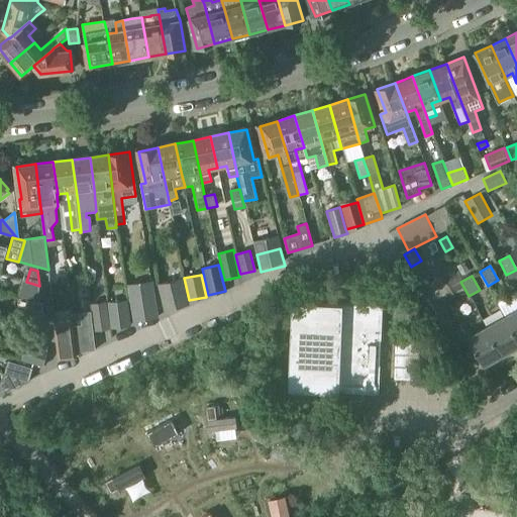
[(164,311),(189,305),(183,278),(157,285),(164,311)]
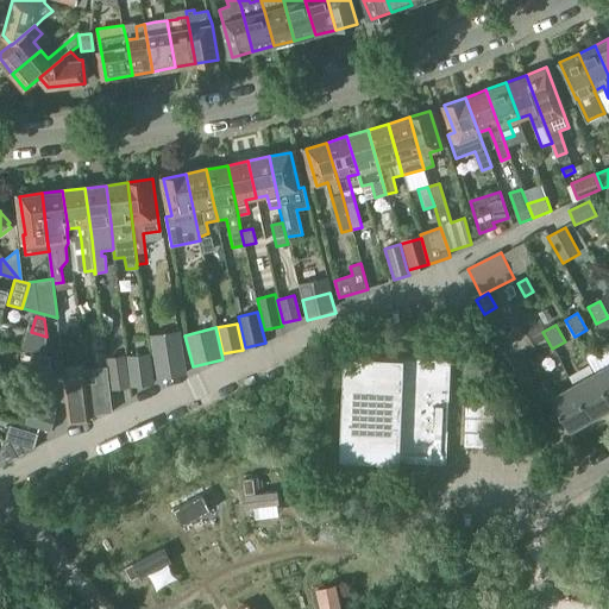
[(17,350),(33,356),(39,334),(31,332),(23,330),(17,350)]
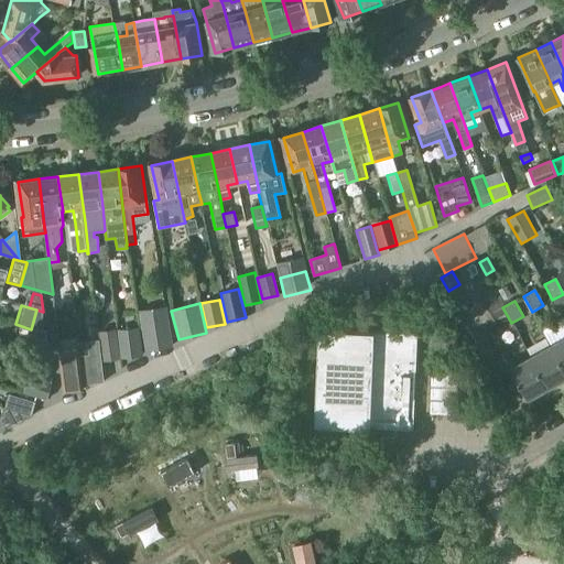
[(173,346),(167,321),(140,325),(145,351),(173,346)]
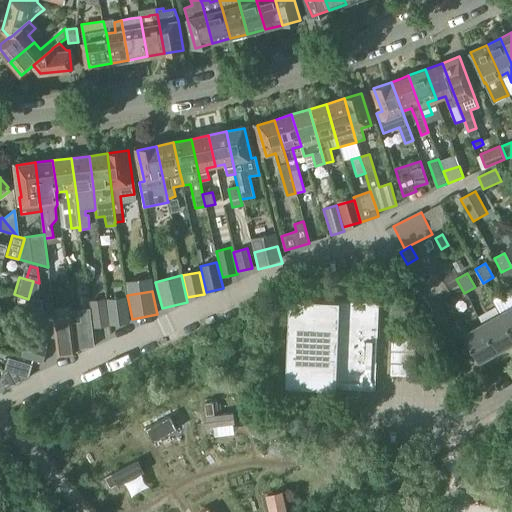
[(92,315),(93,328),(108,326),(104,299),(89,301),(92,315)]
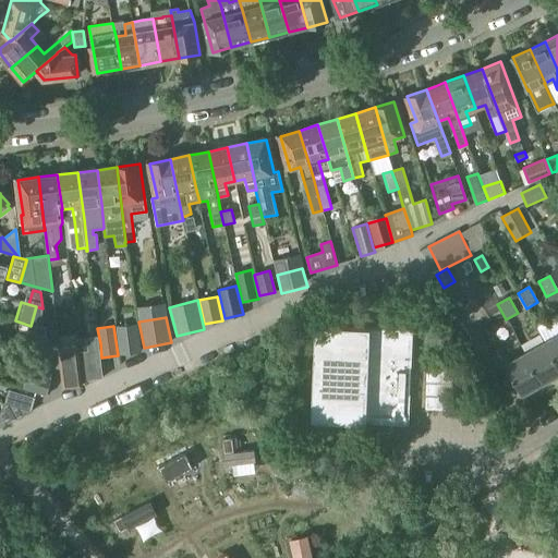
[(409,426),(413,331),(315,326),(315,336),(314,336),(311,413),(312,413),(311,422),(409,426)]
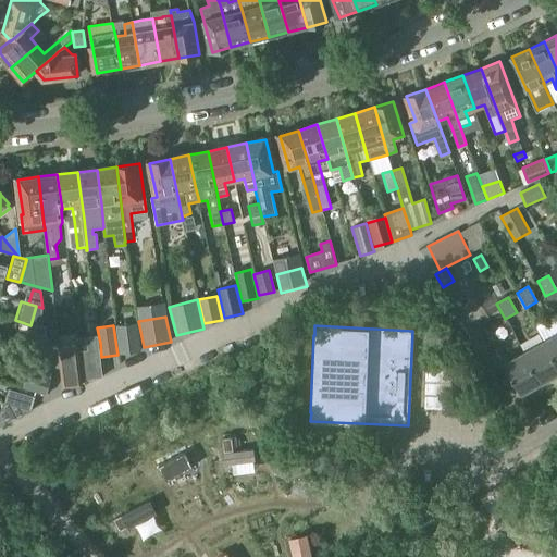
[(556,335),(545,343),(556,362),(556,335)]
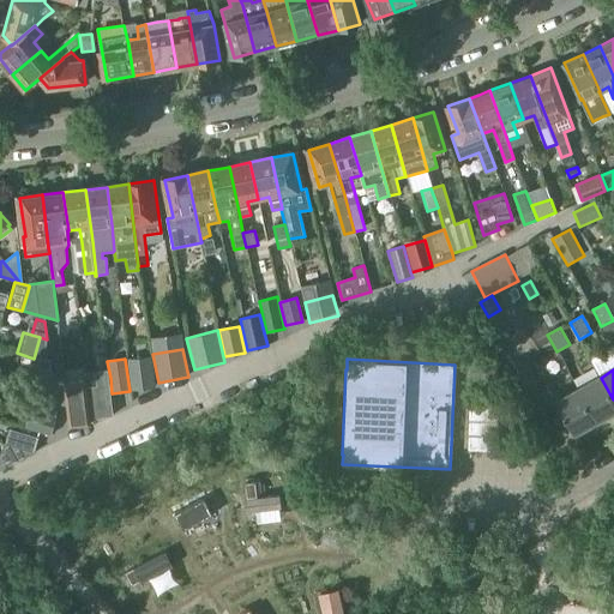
[(597,421),(613,411),(613,399),(601,378),(579,390),(597,421)]
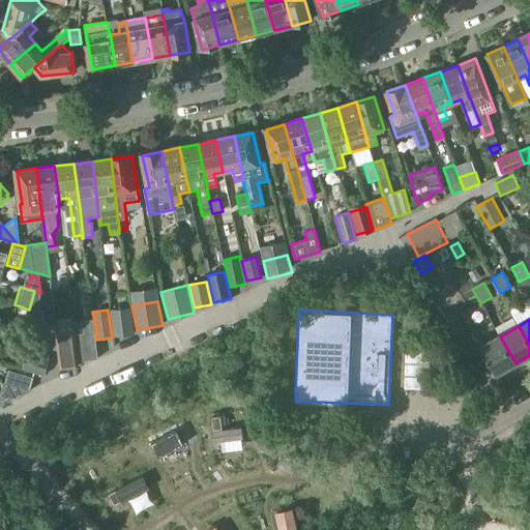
[(56,330),(60,365),(77,363),(72,328),(56,330)]
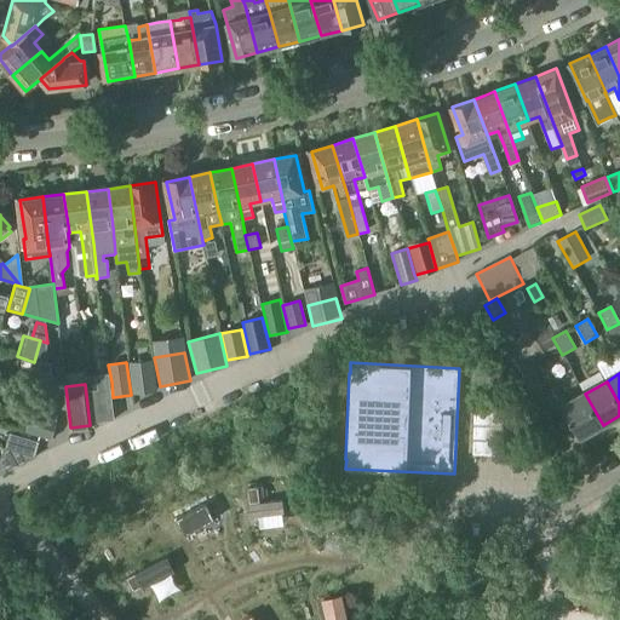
[(603,425),(585,394),(568,403),(558,386),(547,392),(564,423),(569,420),(579,438),(603,425)]
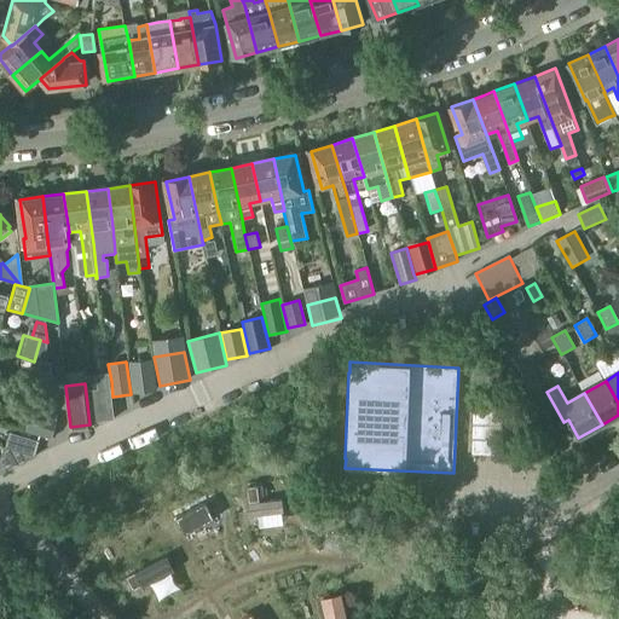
[(36,392),(30,412),(50,418),(55,397),(36,392)]
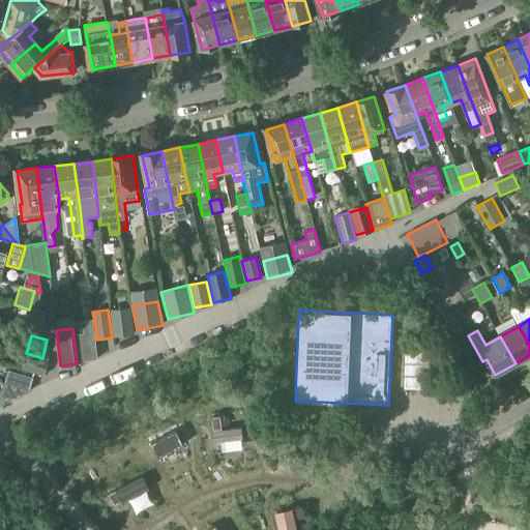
[(94,335),(75,337),(78,362),(97,360),(94,335)]
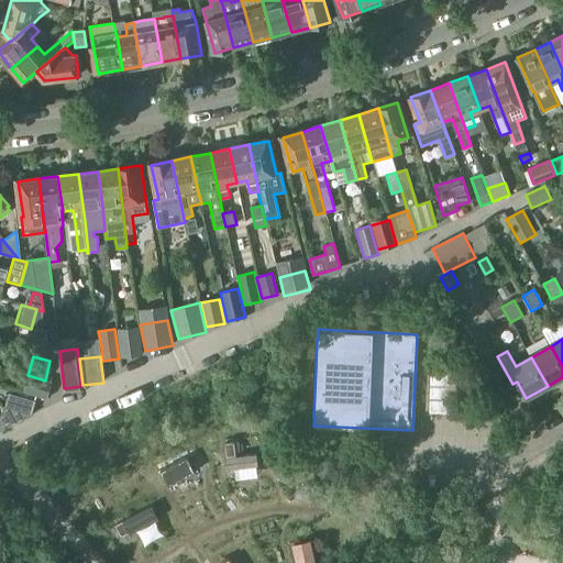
[(456,412),(459,373),(431,372),(430,411),(456,412)]
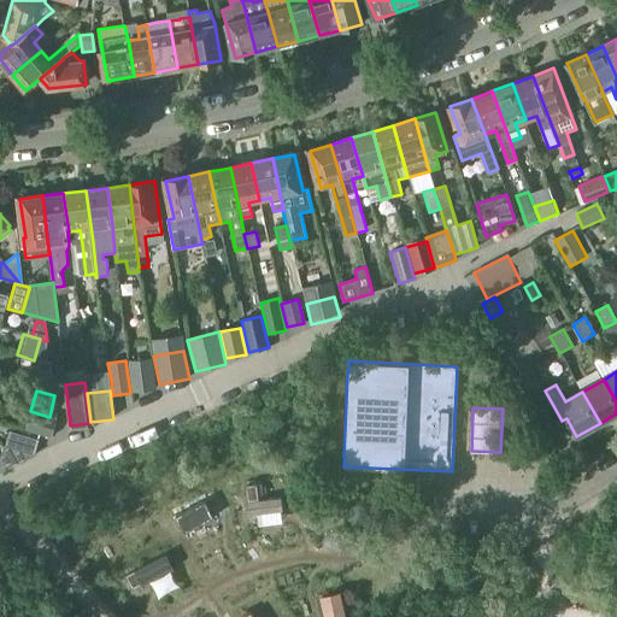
[(51,438),(56,419),(50,417),(30,411),(25,430),(51,438)]
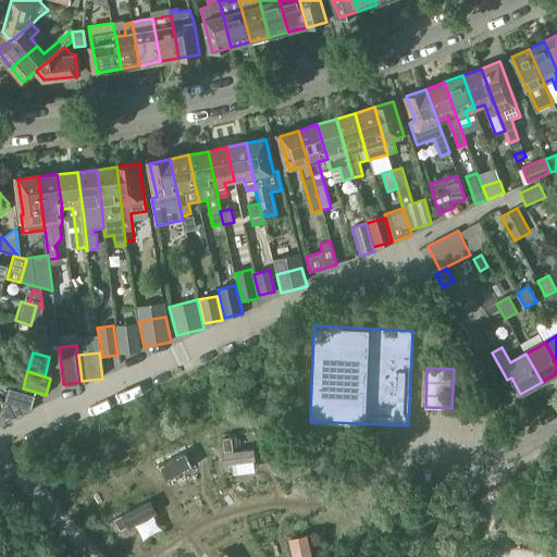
[(4,403),(24,408),(31,410),(34,397),(8,390),(4,403)]
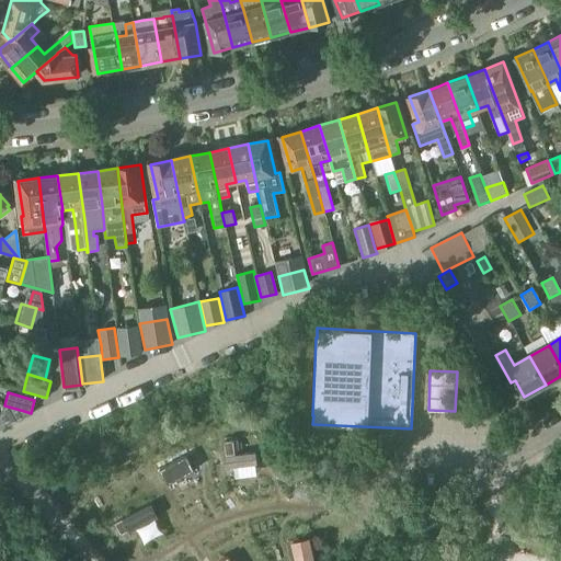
[(24,411),(4,405),(0,404),(0,416),(14,421),(16,416),(22,418),(24,411)]
